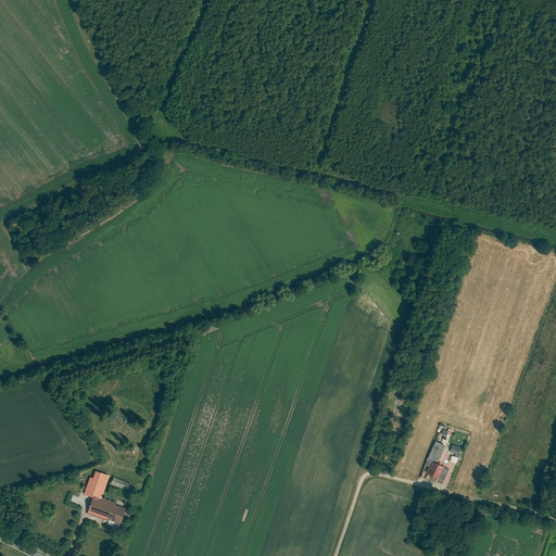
[(425,465),(429,467),(431,462),(436,464),(438,458),(439,459),(445,446),(434,442),(427,459),(425,465)]
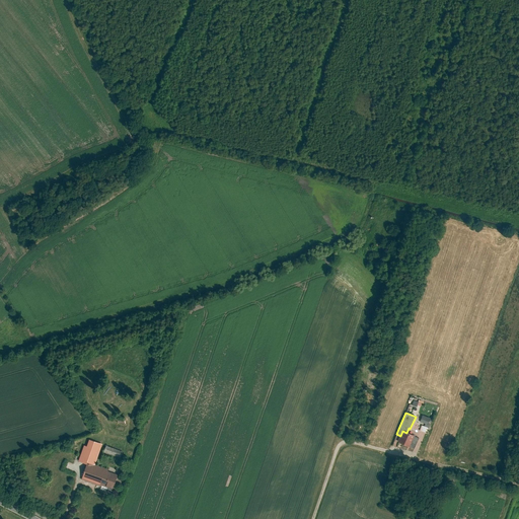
[(420,422),(425,424),(425,427),(421,425),(420,431),(425,433),(430,419),(422,416),(420,422)]
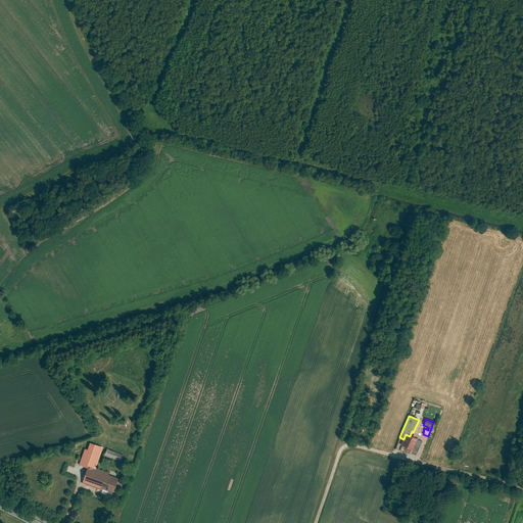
[(410,436),(406,434),(403,439),(400,445),(412,452),(412,450),(417,439),(410,436)]
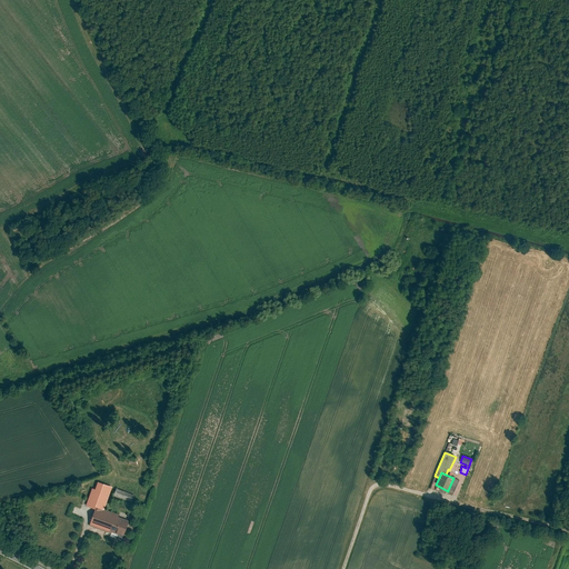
[(459,480),(453,478),(448,490),(453,492),(459,480)]
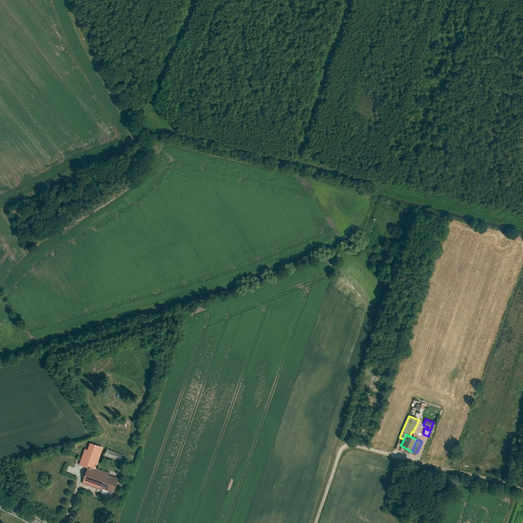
[(105,447),(92,442),(89,449),(87,448),(82,464),(90,467),(84,483),(114,493),(120,480),(109,476),(110,473),(97,468),(105,447)]
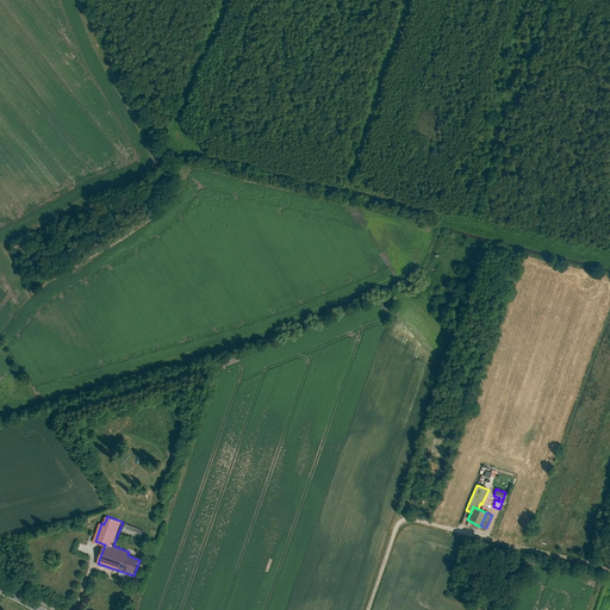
[(143,530),(124,523),(120,531),(139,539),(143,530)]
